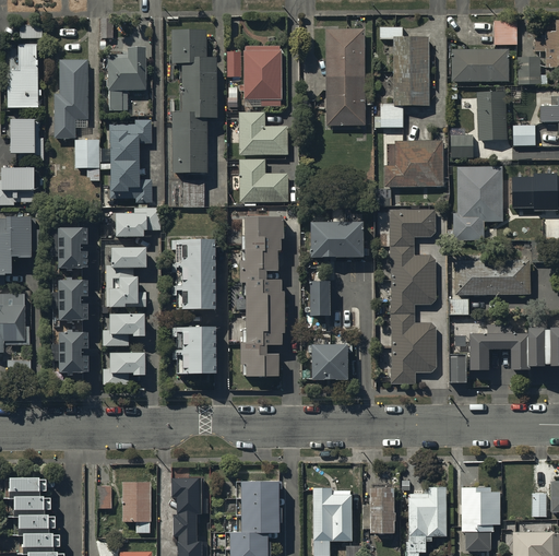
[(114,16),(100,16),(100,37),(114,37),(114,16)]
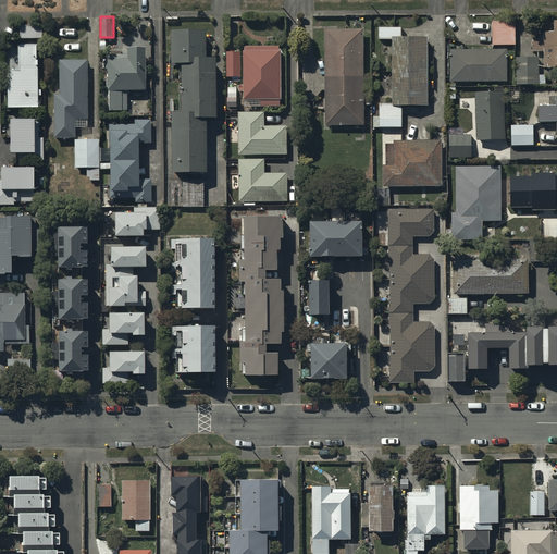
[(516,20),(492,20),(492,44),(516,44),(516,20)]
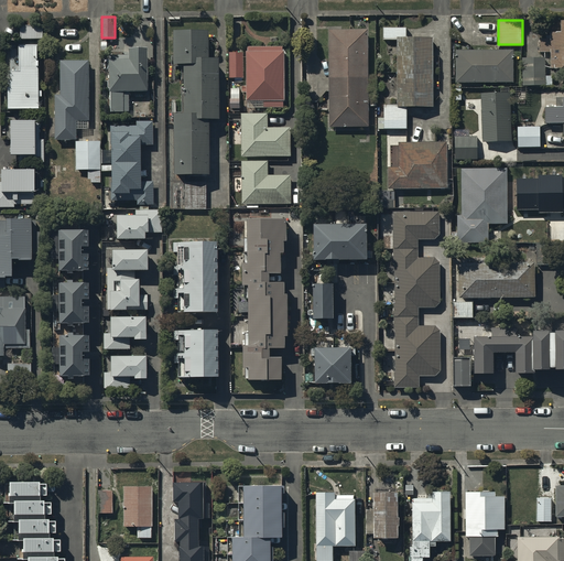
[(563,67),(563,20),(561,20),(561,31),(551,31),(551,38),(539,38),(539,51),(551,51),(551,67),(563,67)]
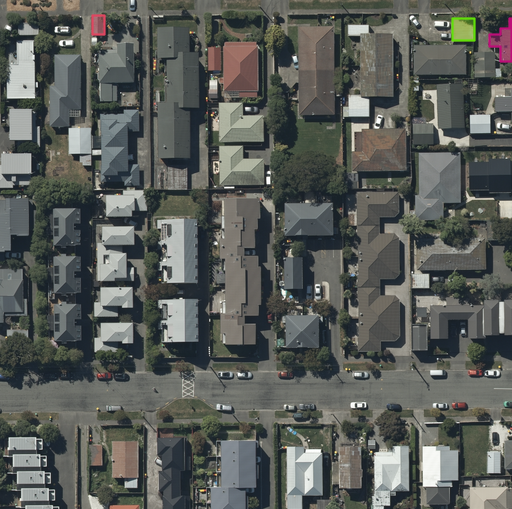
[(18,22),(18,34),(39,35),(39,22),(18,22)]
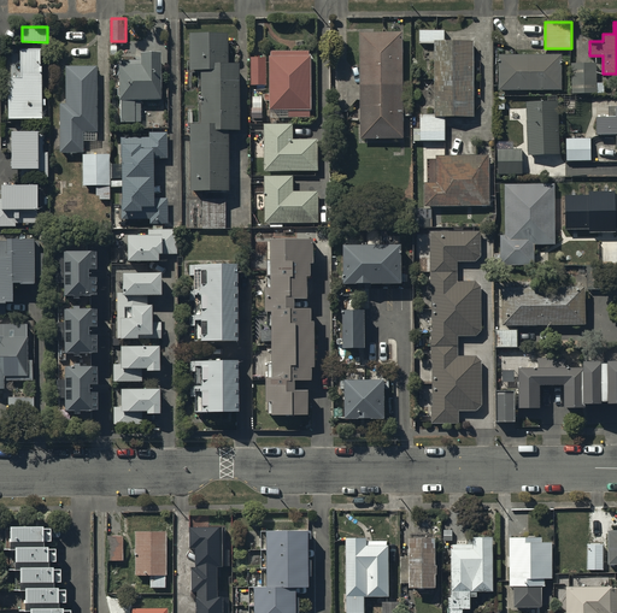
[(445,29),(418,29),(418,41),(434,41),(434,112),(419,112),(419,140),(446,140),(446,116),(474,116),(474,41),(445,41),(445,29)]
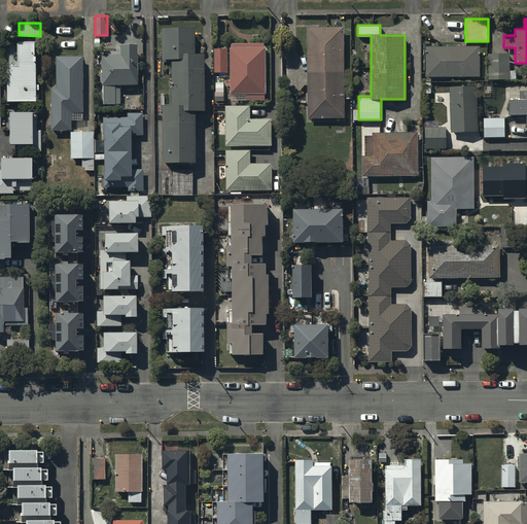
[(344,27),(307,27),(308,117),(344,117),(344,27)]
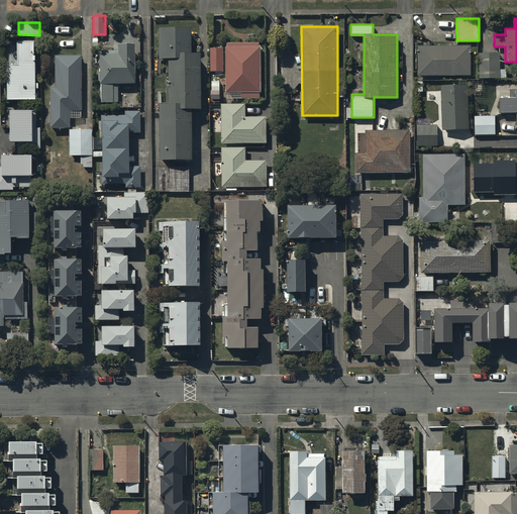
[(190,55),(190,28),(159,28),(159,61),(168,61),(168,105),(159,105),(159,160),(191,160),(191,109),(200,109),(199,55),(190,55)]
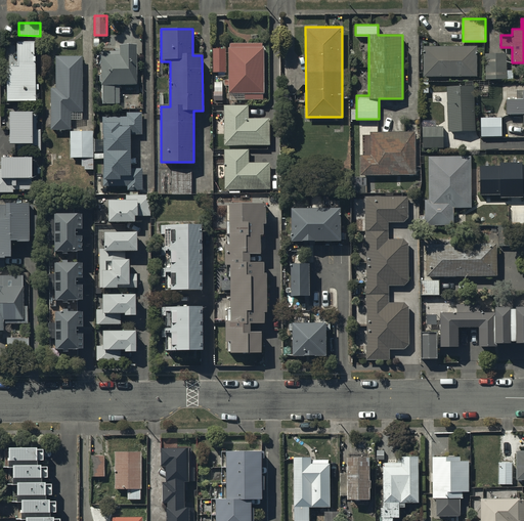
[(34,57),(34,42),(18,42),(17,66),(7,64),(7,101),(35,101),(36,88),(38,88),(39,83),(35,83),(35,57),(34,57)]
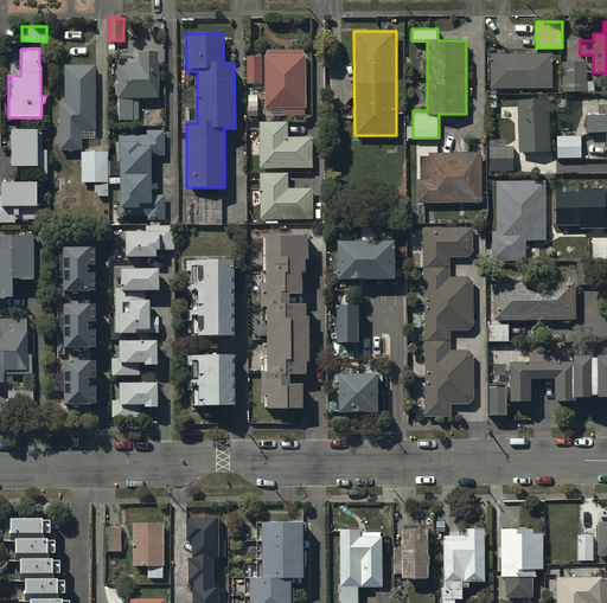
[(305,49),(268,49),(268,56),(266,56),(267,107),(269,107),(269,114),(307,114),(307,55),(305,55),(305,49)]
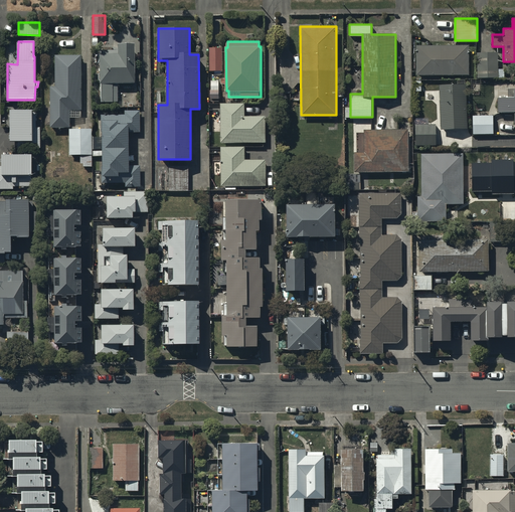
[(134,82),(134,43),(118,43),(118,48),(101,48),(101,53),(100,53),(100,83),(101,83),(101,102),(117,102),(117,82),(134,82)]
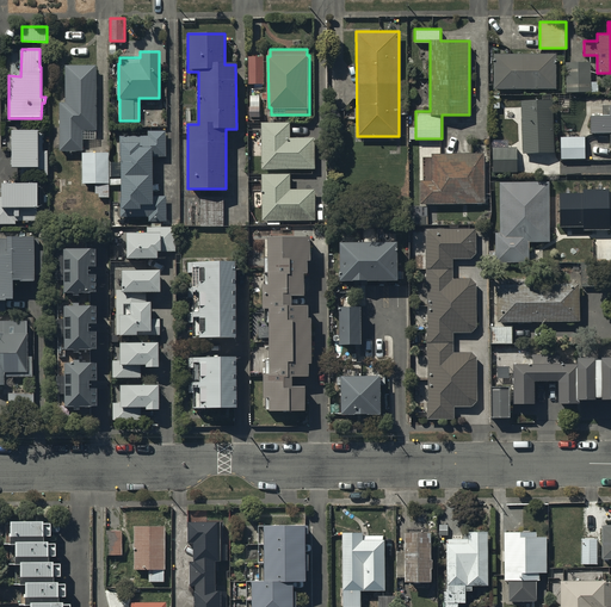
[(556,53),(494,53),(494,88),(556,88),(556,53)]
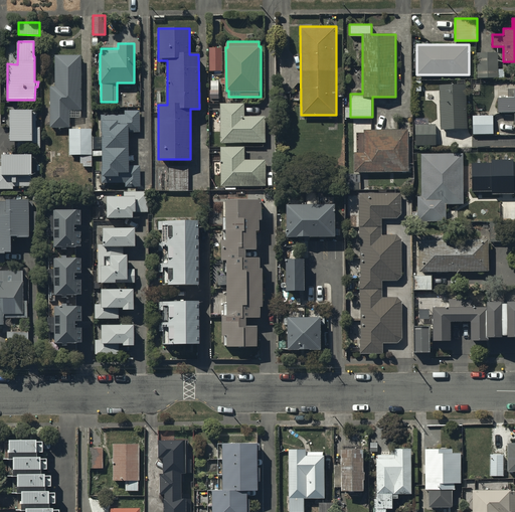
[(222,69),(222,46),(209,46),(209,69),(222,69)]
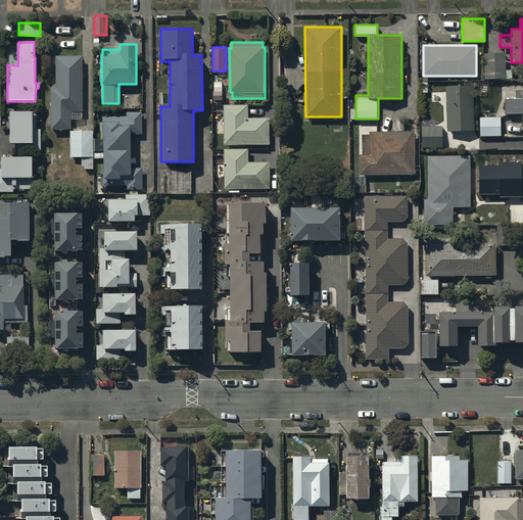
[(506,52),(484,52),(484,78),(512,78),(512,68),(506,68),(506,52)]
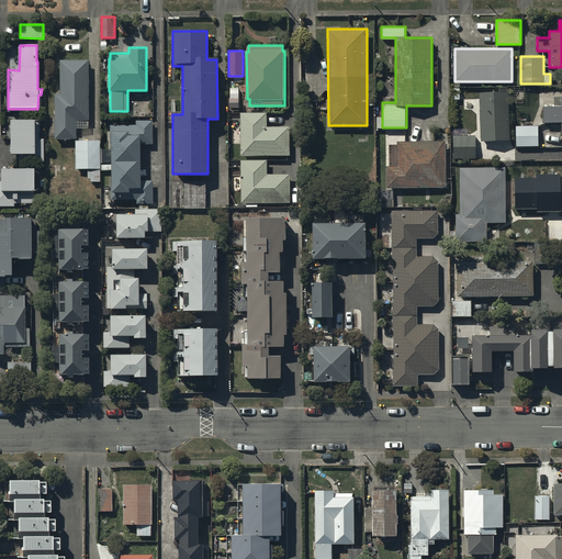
[(88,127),(88,59),(59,59),(59,93),(54,93),(54,137),(76,137),(76,127),(88,127)]
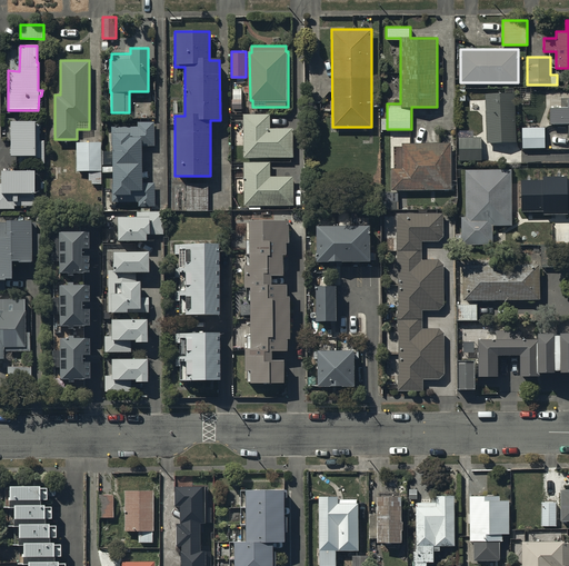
[(242,108),(242,86),(233,86),(233,110),(241,110),(241,108),(242,108)]
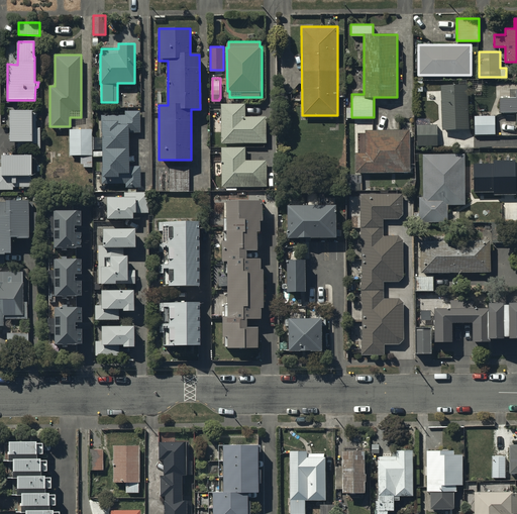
[(468,84),(440,84),(441,128),(469,128),(468,84)]
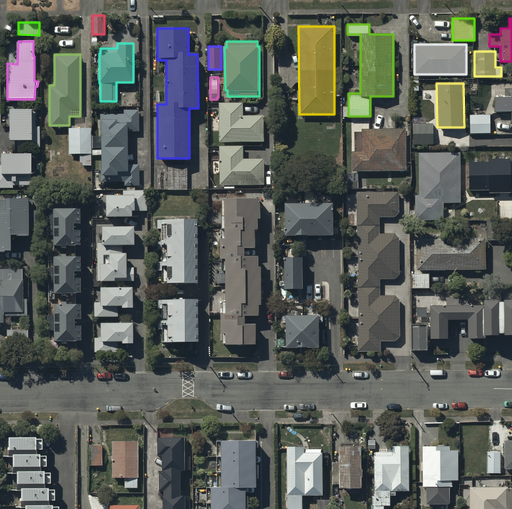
[(511,120),(511,87),(510,88),(510,95),(495,95),(495,111),(511,111),(511,121),(511,120)]
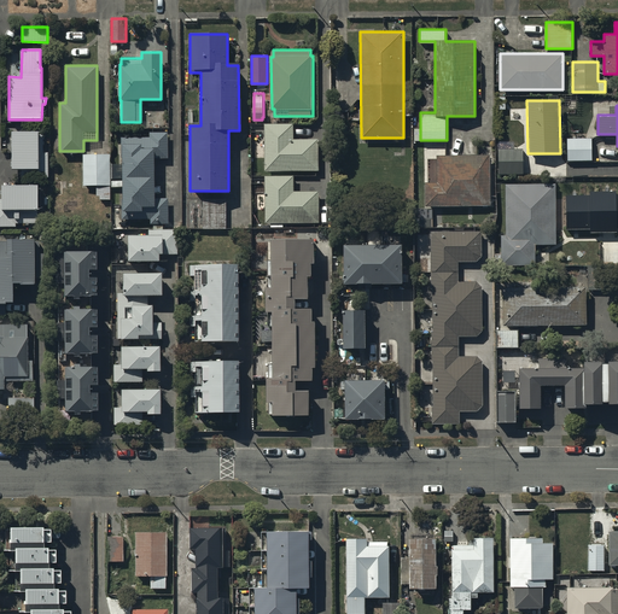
[(269,123),(266,123),(266,170),(319,170),(319,138),(293,138),(293,122),(290,122),(290,121),(269,121),(269,123)]
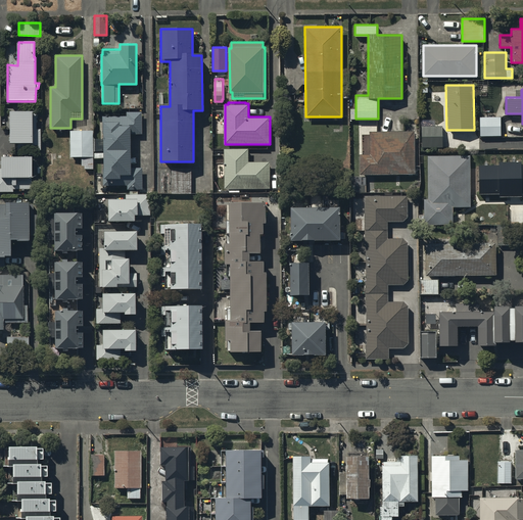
[(36,111),(10,111),(9,144),(31,144),(31,149),(41,149),(41,128),(36,128),(36,111)]
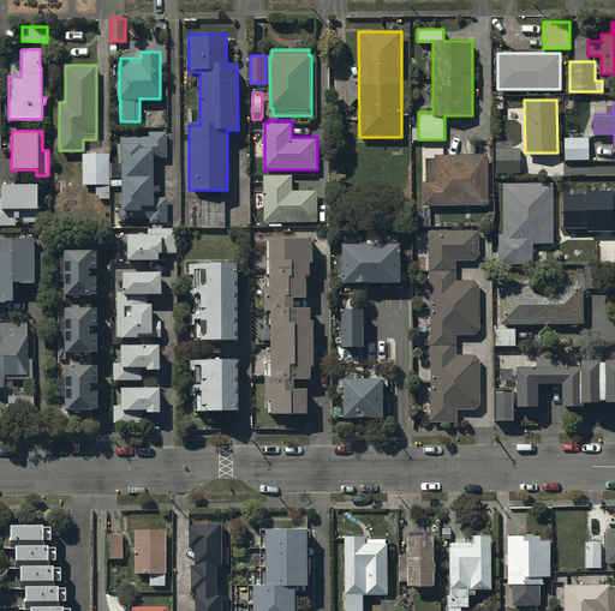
[(175,251),(175,227),(162,227),(162,221),(167,221),(167,196),(153,196),(153,156),(167,156),(167,131),(149,131),(149,136),(120,136),(120,148),(121,148),(121,216),(149,216),(149,221),(153,221),(153,226),(148,226),(148,233),(127,233),(127,261),(157,261),(157,253),(161,253),(161,251),(175,251)]
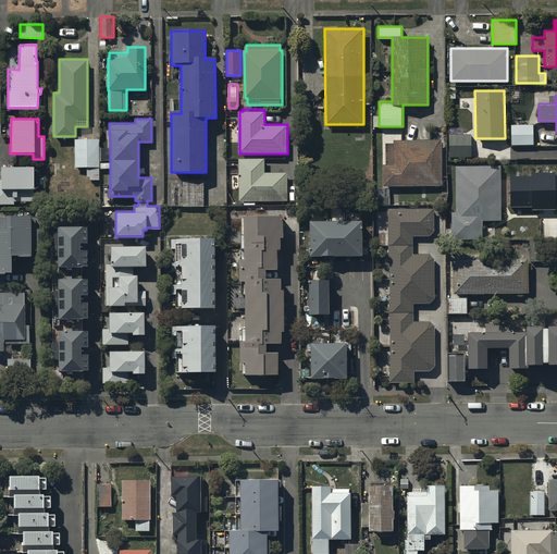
[(534,123),(511,123),(511,144),(534,144),(534,123)]
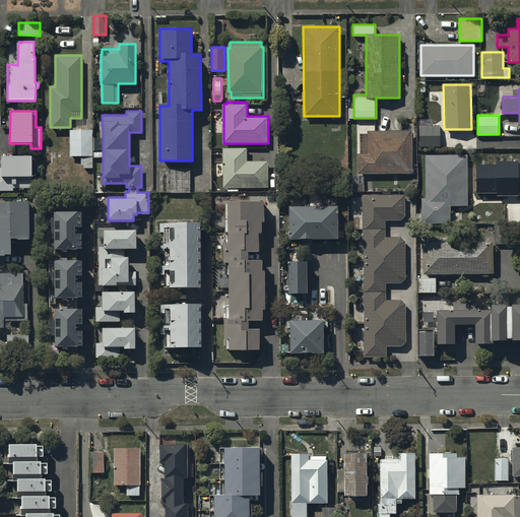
[(433,118),(419,118),(419,147),(439,147),(439,124),(433,124),(433,118)]
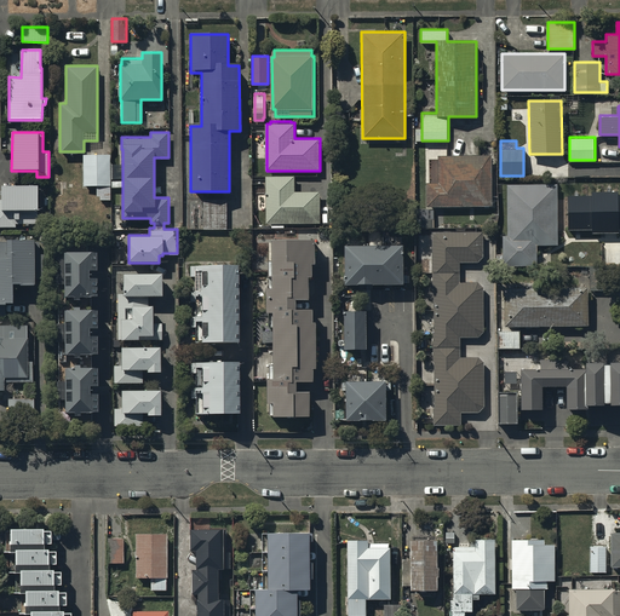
[(110,154),(82,154),(82,185),(97,185),(97,195),(101,195),(101,199),(113,199),(113,184),(110,184),(110,154)]
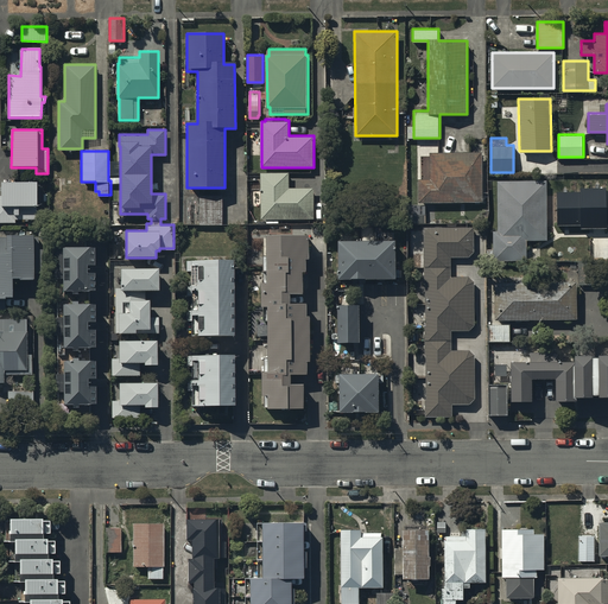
[(481,202),(481,151),(430,151),(430,178),(418,178),(418,202),(481,202)]
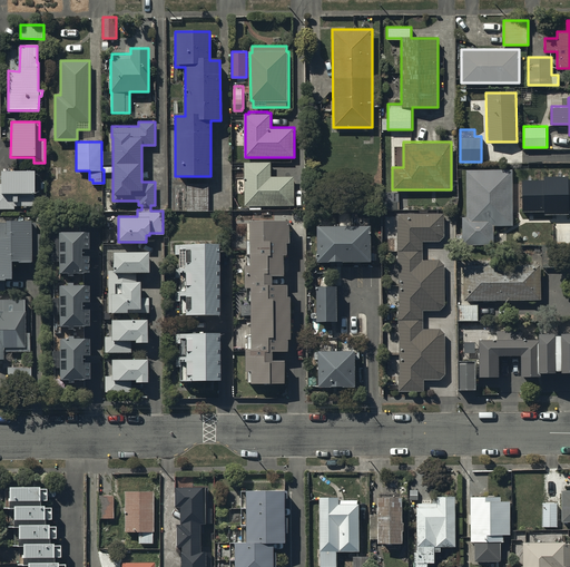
[(247,160),(245,160),(245,205),(249,205),(249,207),(262,207),(262,205),(294,205),(294,175),(272,175),(272,162),(268,162),(268,159),(247,159),(247,160)]
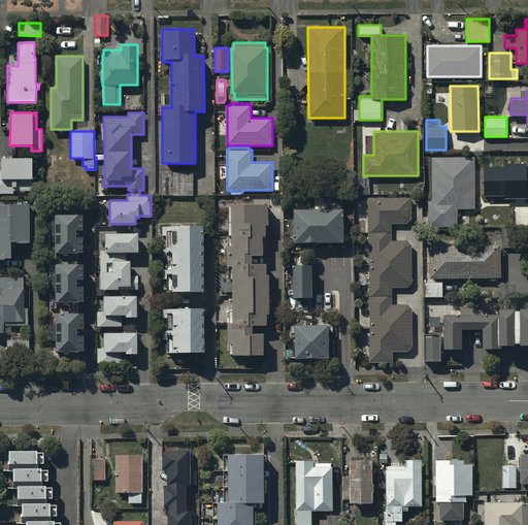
[(473,208),(474,156),(432,156),(432,200),(427,200),(427,225),(458,225),(458,208),(473,208)]
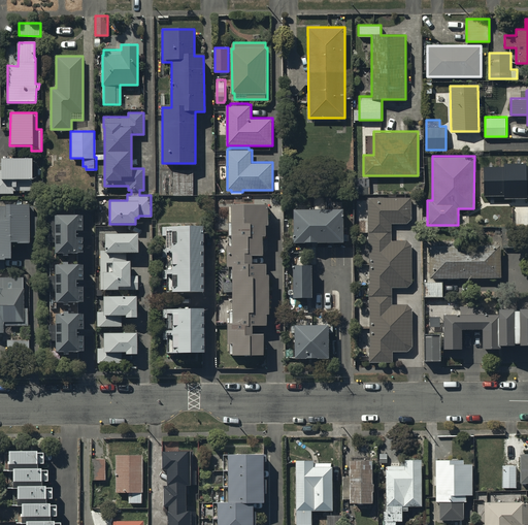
[(32,158),(1,158),(1,170),(0,169),(0,193),(13,193),(13,190),(32,190),(32,158)]
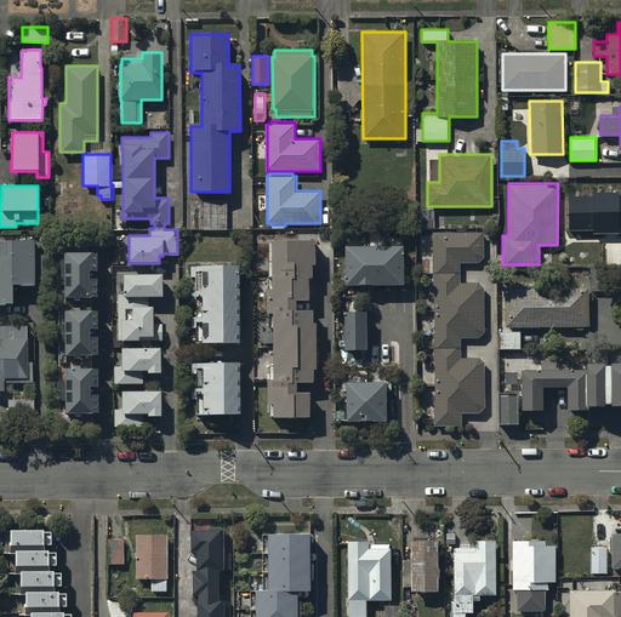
[(592,193),(569,193),(569,227),(594,226),(594,229),(620,229),(620,226),(620,192),(620,189),(592,189),(592,193)]
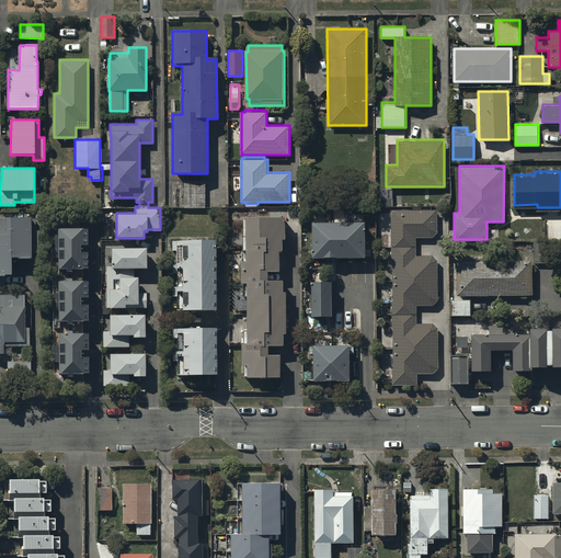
[(436,208),(390,208),(391,260),(392,260),(393,299),(391,299),(391,327),(393,327),(393,367),(391,367),(391,384),(416,384),(416,373),(431,373),(437,368),(437,328),(433,322),(416,322),(416,304),(433,304),(437,300),(437,260),(433,254),(415,255),(415,237),(431,237),(436,231),(436,208)]
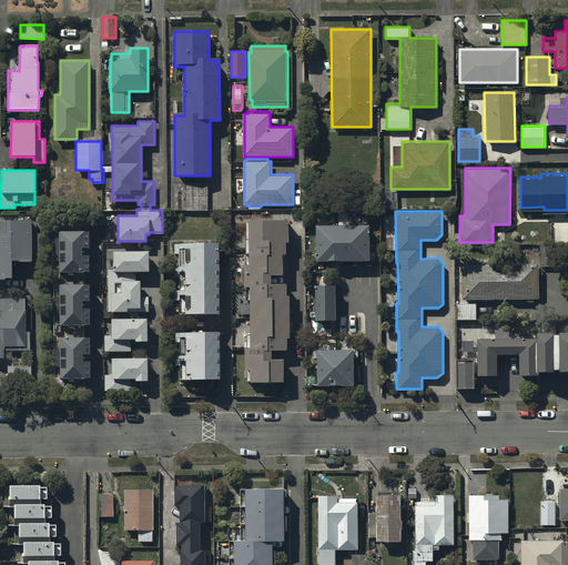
[(42,221),(0,221),(0,288),(7,289),(7,279),(11,279),(11,261),(32,261),(32,254),(41,254),(42,221)]
